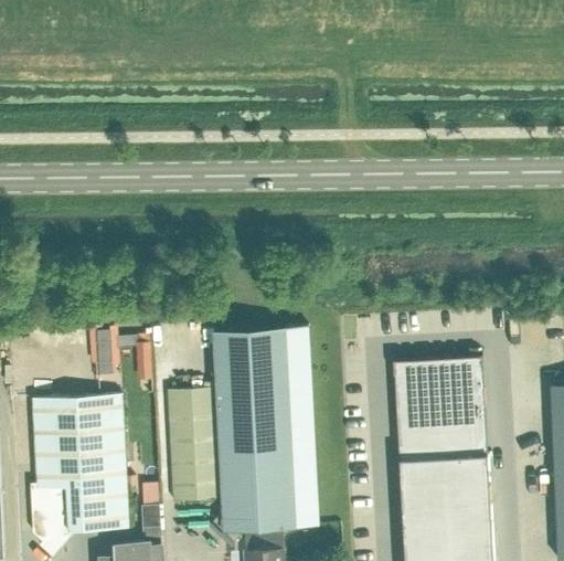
[(216,389),(222,498),(222,505),(223,521),(234,531),(245,531),(245,536),(246,552),(284,550),(283,529),(296,528),(289,394),(285,329),(213,332),(216,389)]
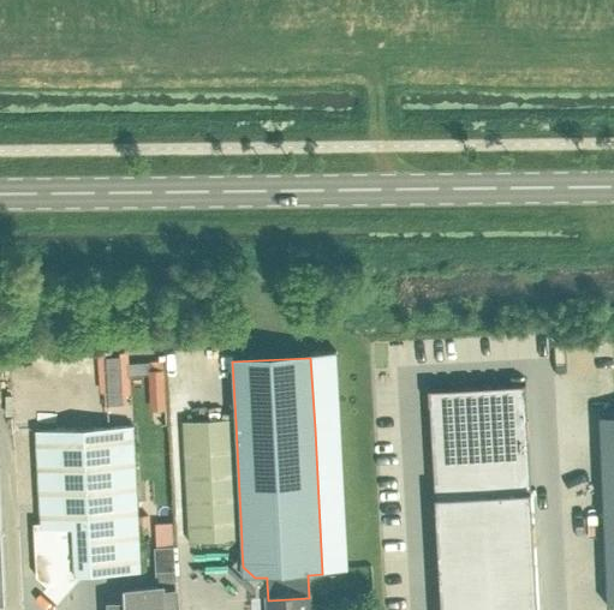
[(162,374),(148,375),(149,404),(165,402),(162,374)]
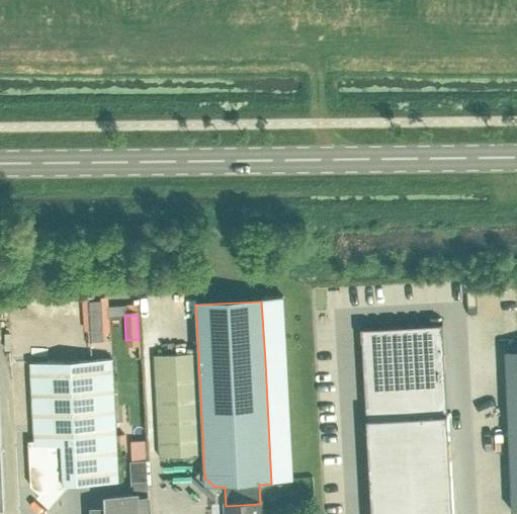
[(516,513),(516,321),(464,321),(470,513),(516,513)]
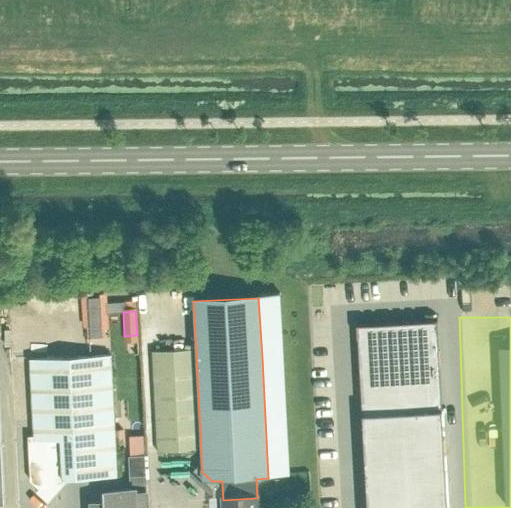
[(436,323),(356,327),(361,417),(441,412),(436,323)]
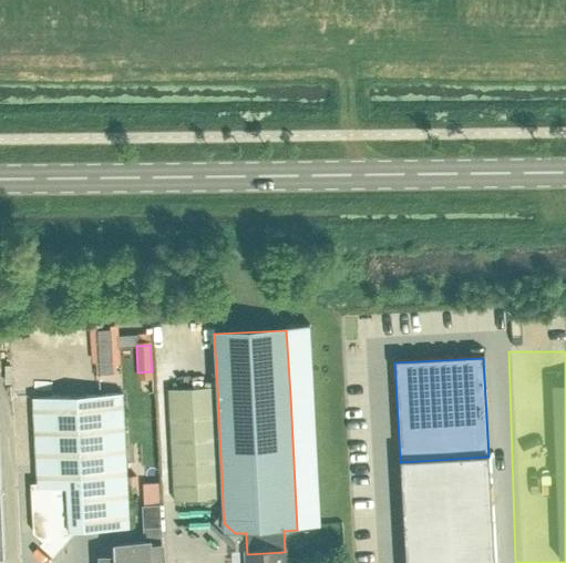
[(174,503),(220,500),(214,390),(167,392),(174,503)]
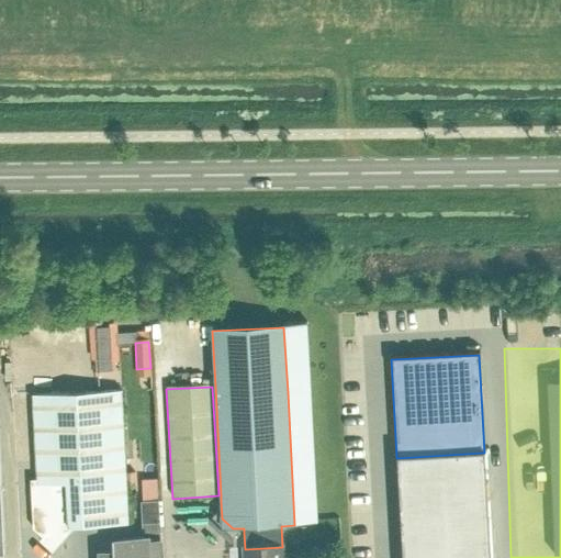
[(40,543),(52,555),(75,529),(127,526),(121,392),(32,398),(36,481),(30,482),(33,531),(42,539),(40,543)]
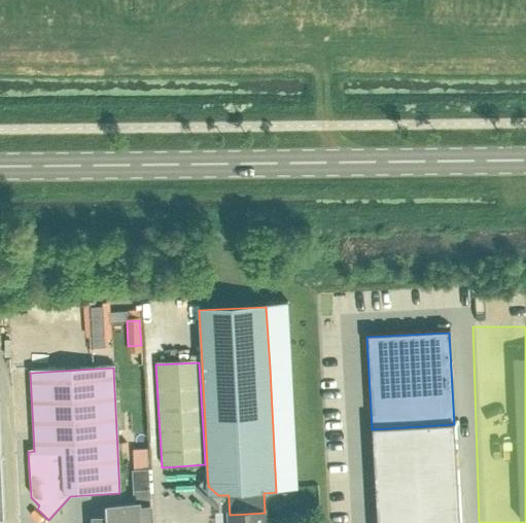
[(459,522),(454,424),(372,429),(377,522),(459,522)]
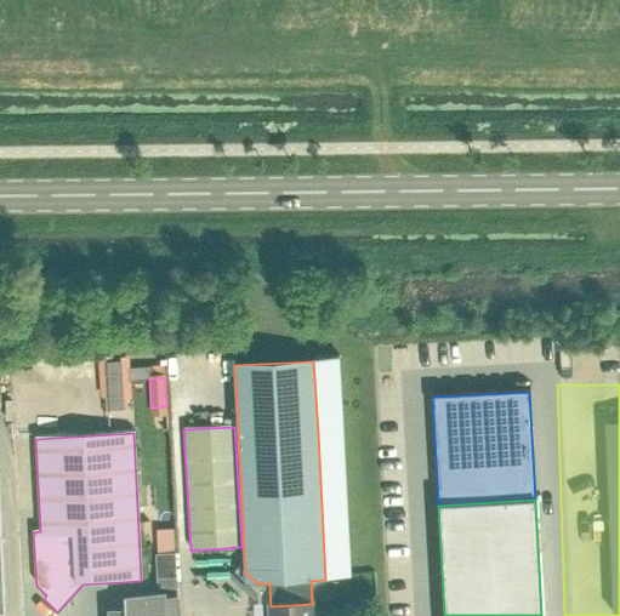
[(178,615),(176,555),(155,557),(158,597),(128,598),(129,612),(112,612),(112,615),(178,615)]
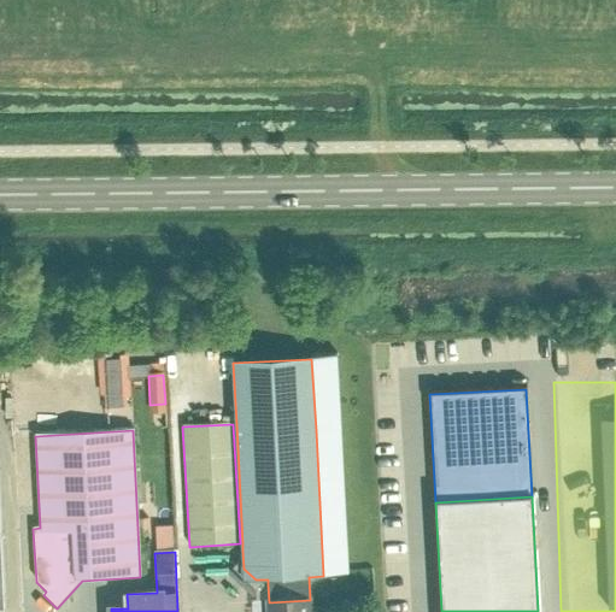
[(310,611),(310,600),(269,602),(267,602),(267,611),(310,611)]
